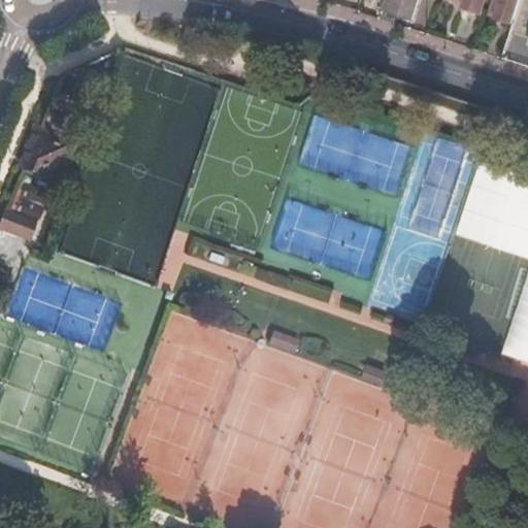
[(397,13),(416,20),(422,0),(390,0),(388,8),(385,7),(381,19),(394,23),(397,13)]
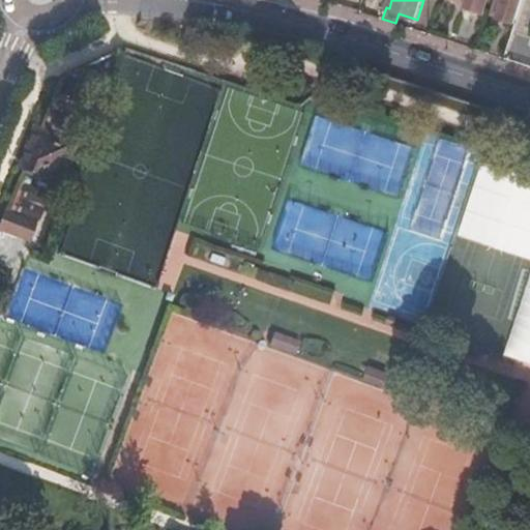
[(488,0),(458,0),(459,0),(458,0),(467,0),(465,8),(483,15),(488,0)]
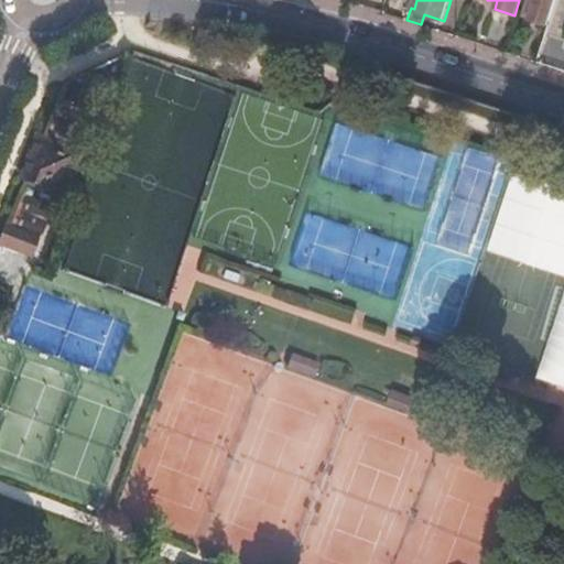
[(535,0),(530,20),(549,26),(556,0),(535,0)]
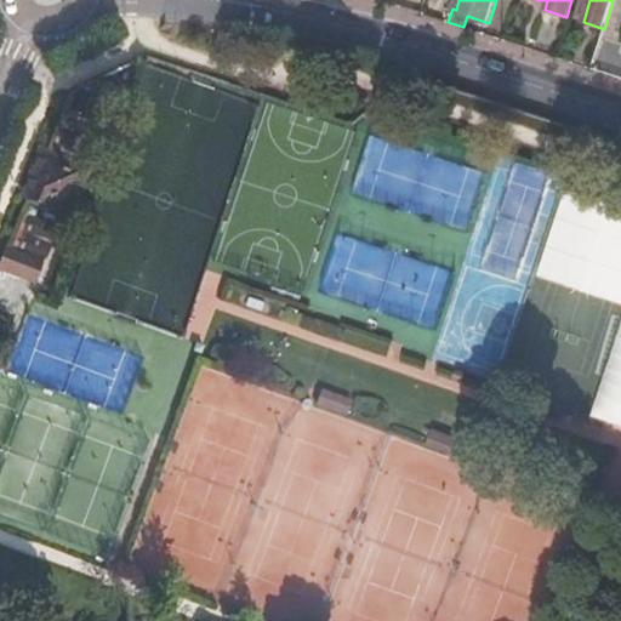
[(24,198),(69,216),(87,171),(46,153),(44,152),(24,198)]
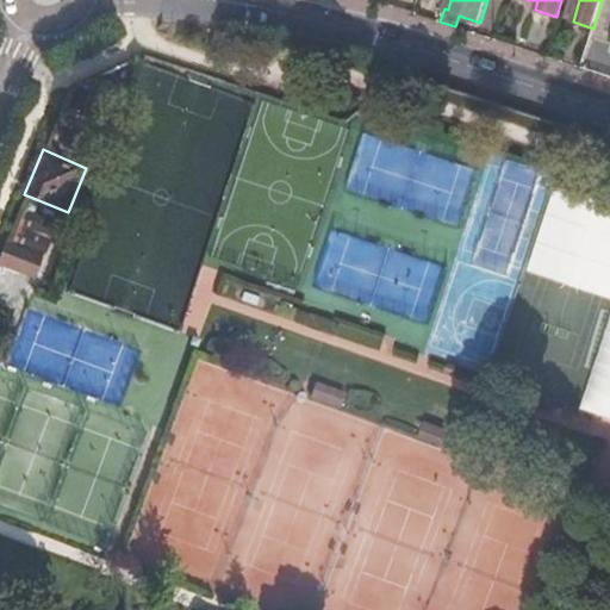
[(44,261),(6,244),(0,259),(0,265),(36,280),(44,261)]
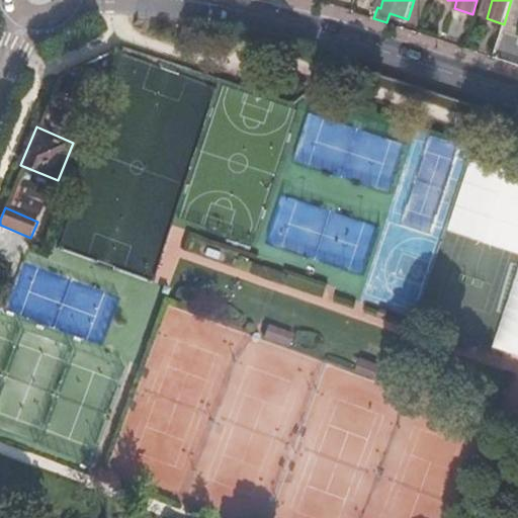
[(517,269),(494,349),(517,356),(517,269)]
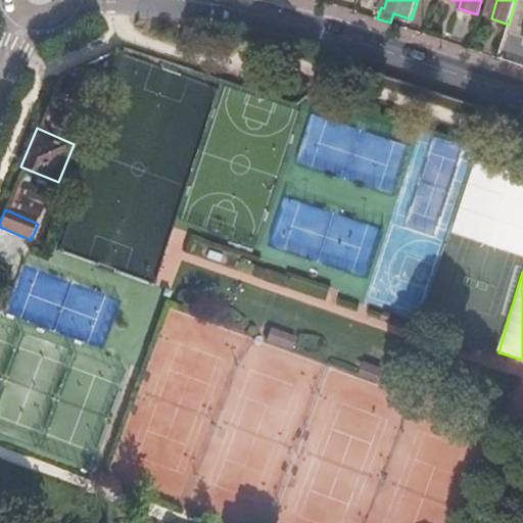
[(173,290),(165,288),(163,295),(171,297),(173,290)]
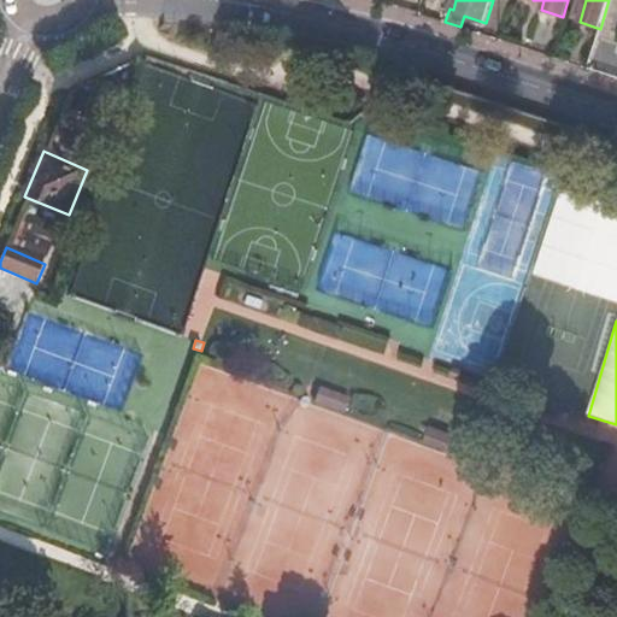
[(353,399),(319,386),(313,401),(347,415),(353,399)]
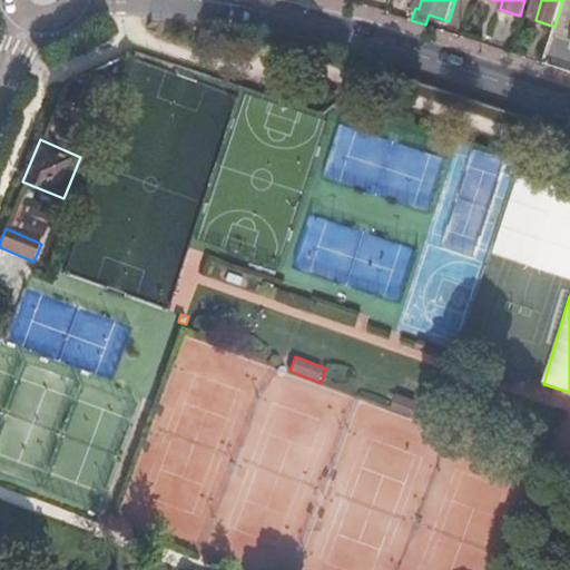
[(416,402),(395,393),(390,408),(412,415),(416,402)]
